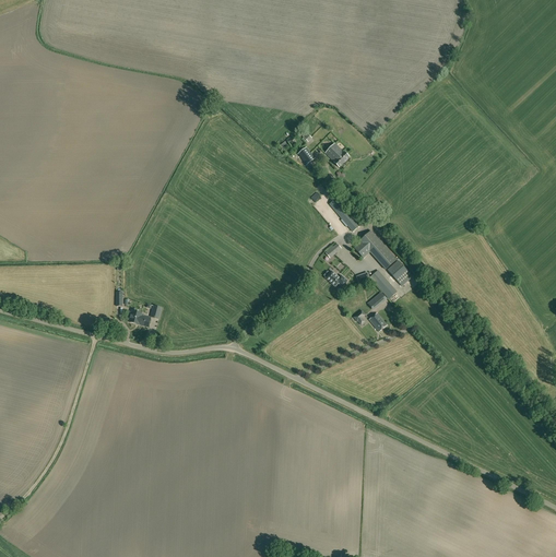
[(280,152),(294,142),(288,134),(274,145),(280,152)]
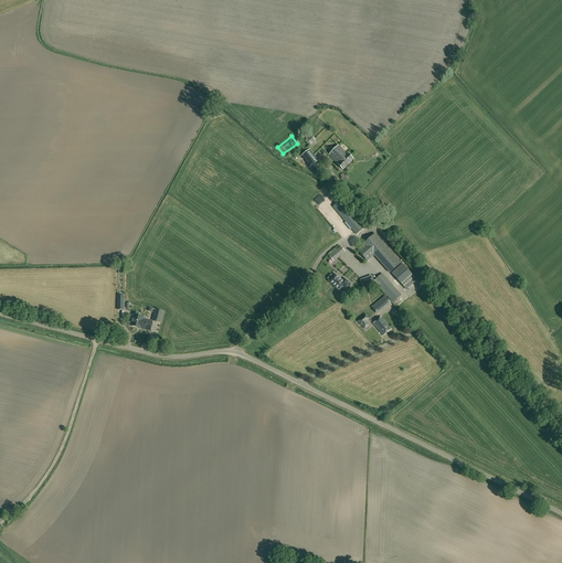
[(339,168),(350,157),(345,151),(343,152),(335,144),(326,153),(335,162),(333,162),(339,168)]
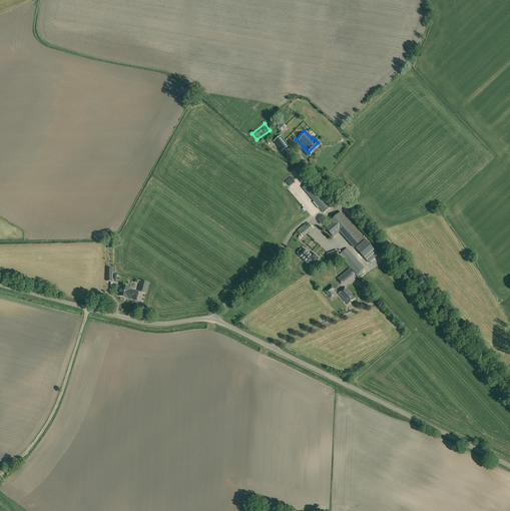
[(278,149),(286,143),(278,133),(271,139),(278,149)]
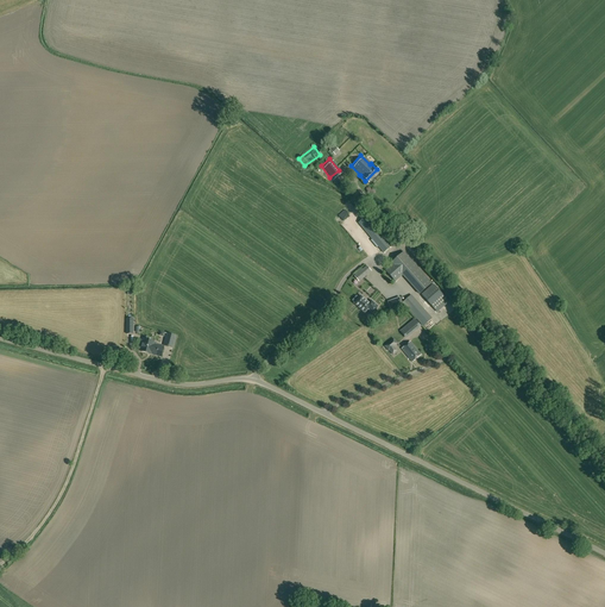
[(380,250),(388,244),(363,214),(354,220),(380,250)]
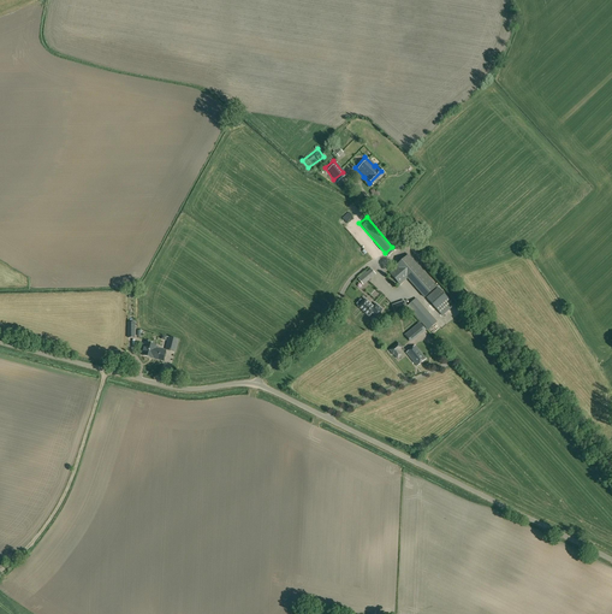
[(397,267),(404,276),(421,295),(433,284),(405,253),(393,264),(397,267)]
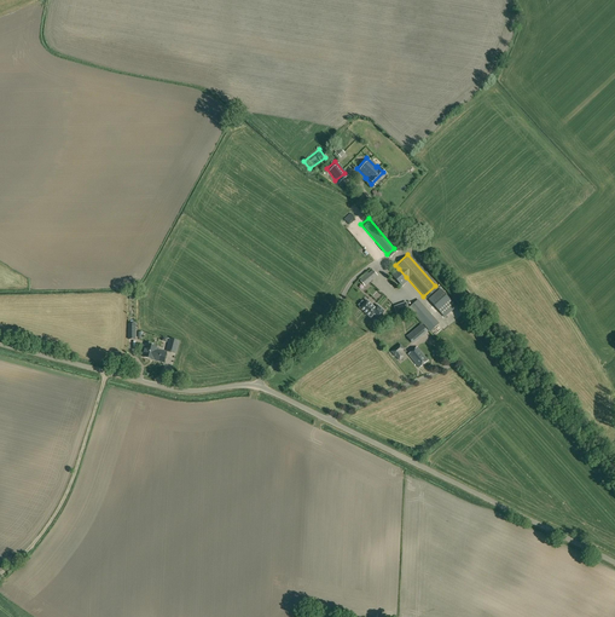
[(399,269),(395,265),(387,272),(390,276),(399,269)]
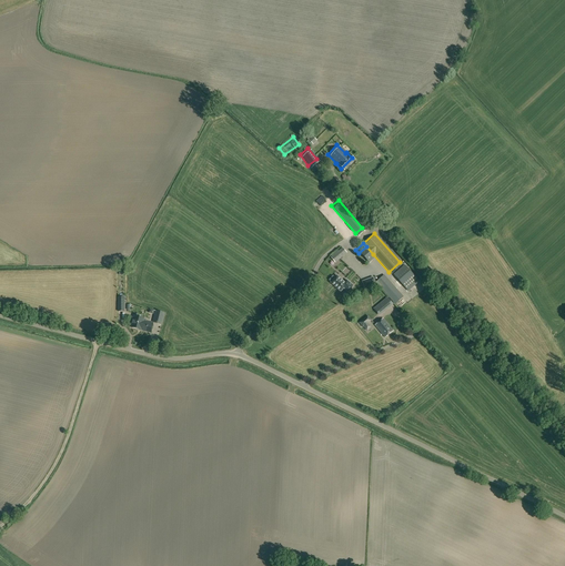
[(333,260),(343,250),(340,245),(329,255),(333,260)]
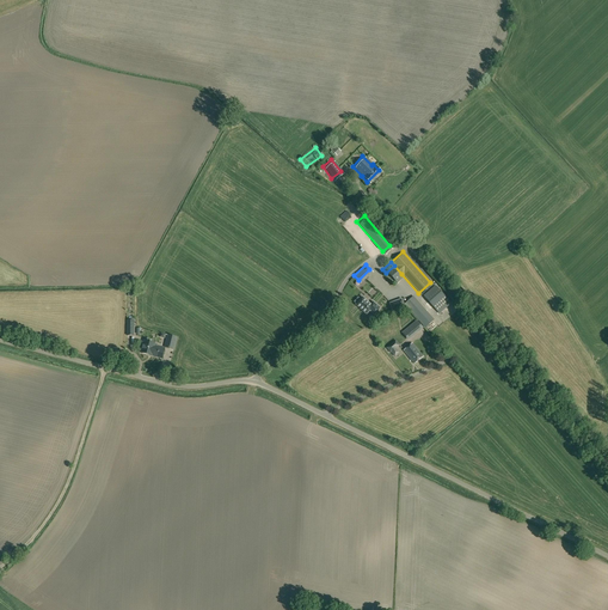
[(401,274),(394,266),(385,274),(392,281),(401,274)]
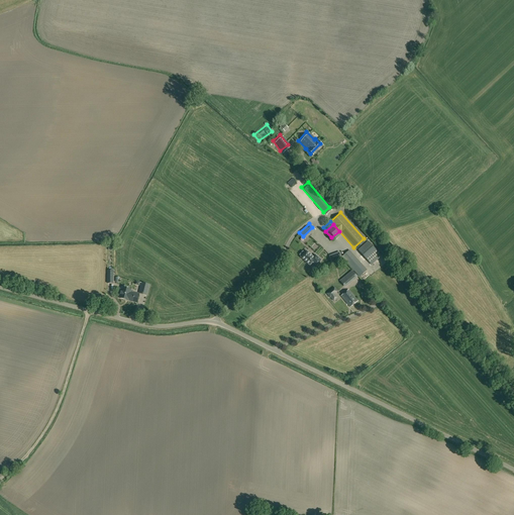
[(365,239),(355,248),(369,263),(379,254),(365,239)]
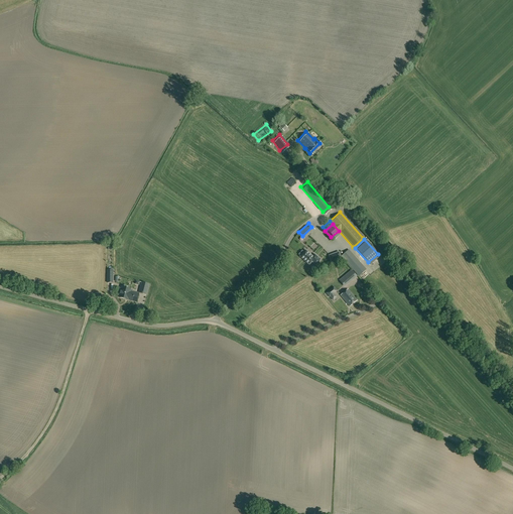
[(356,274),(364,267),(349,251),(346,248),(338,255),(356,274)]
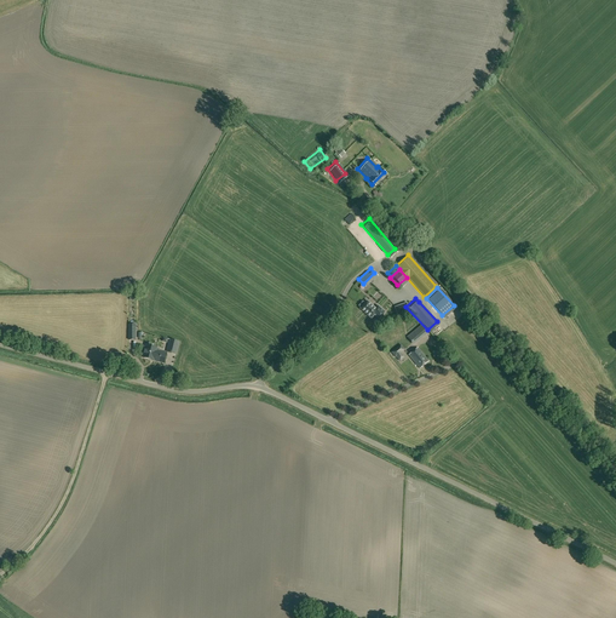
[(372,307),(364,299),(362,302),(360,299),(356,304),(358,305),(357,307),(368,316),(372,313),(375,316),(381,310),(375,304),(372,307)]
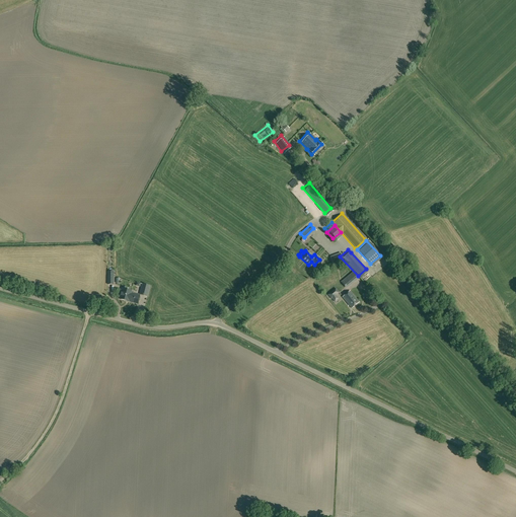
[(330,262),(341,259),(339,251),(327,254),(330,262)]
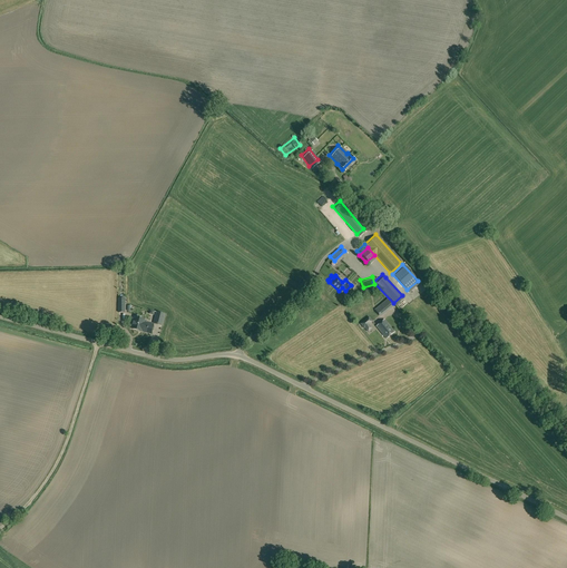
[(154,310),(150,321),(158,323),(162,312),(154,310)]
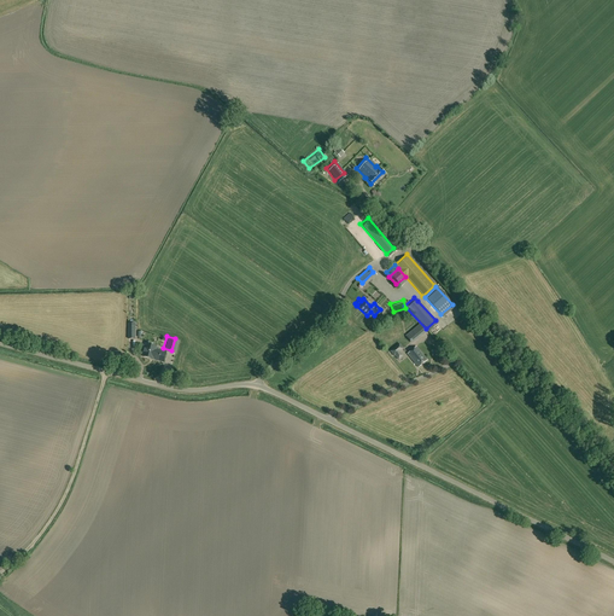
[(161,360),(163,349),(155,348),(156,346),(142,342),(141,342),(138,353),(139,354),(161,360)]
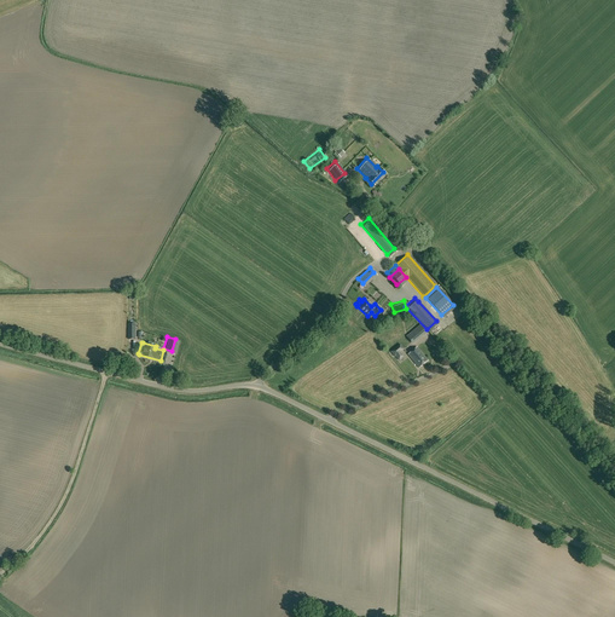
[(400,347),(396,342),(388,350),(392,355),(400,347)]
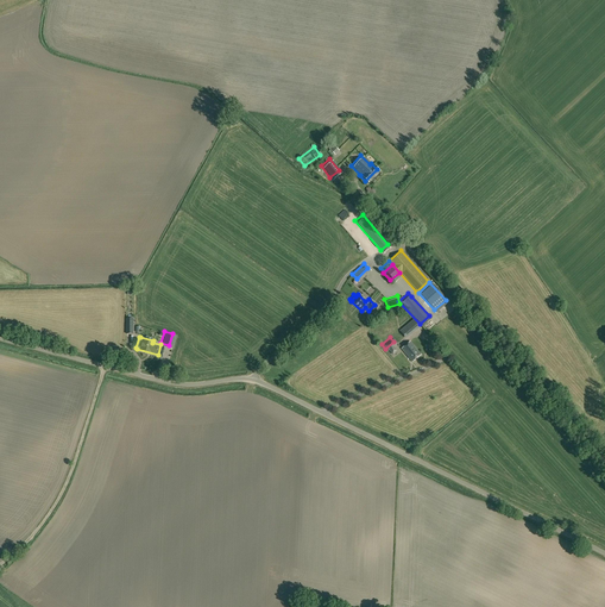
[(409,360),(417,352),(407,339),(398,346),(409,360)]
